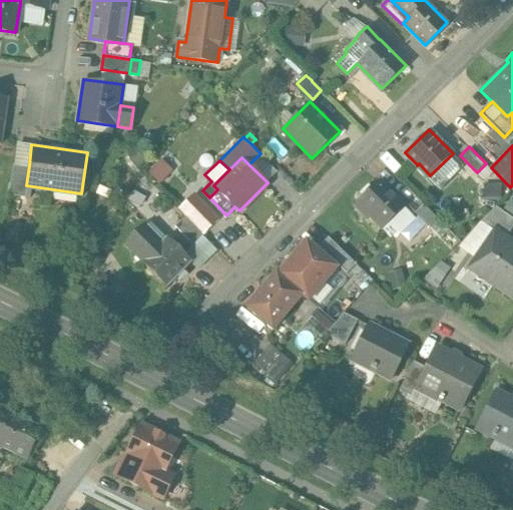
[(29,165),(13,163),(9,192),(25,194),(26,185),(29,165)]
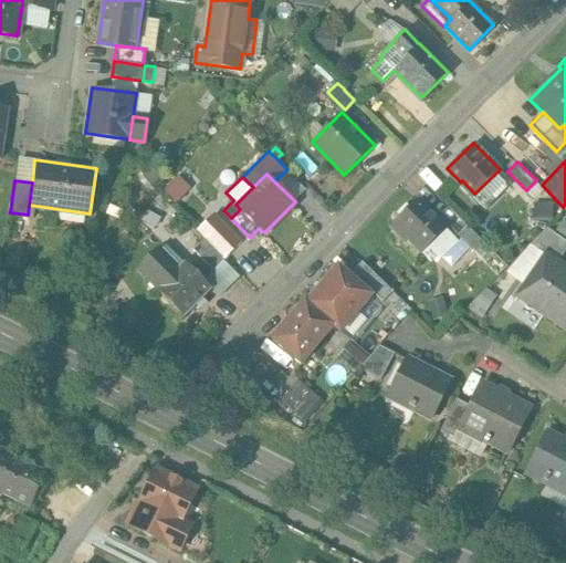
[(430,259),(431,259),(437,253),(439,256),(457,238),(418,199),(392,223),(392,225),(402,236),(405,233),(430,259)]
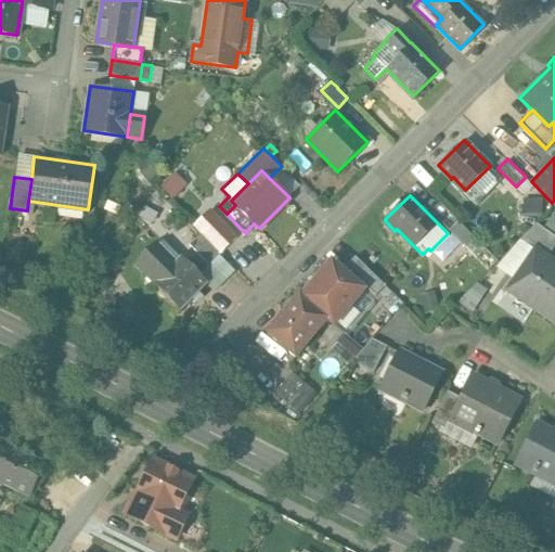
[(542,213),(542,195),(524,195),(523,213),(542,213)]
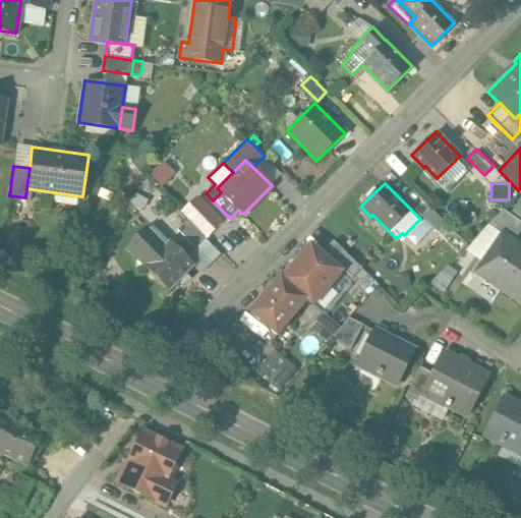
[(413,188),(404,196),(421,214),(430,206),(413,188)]
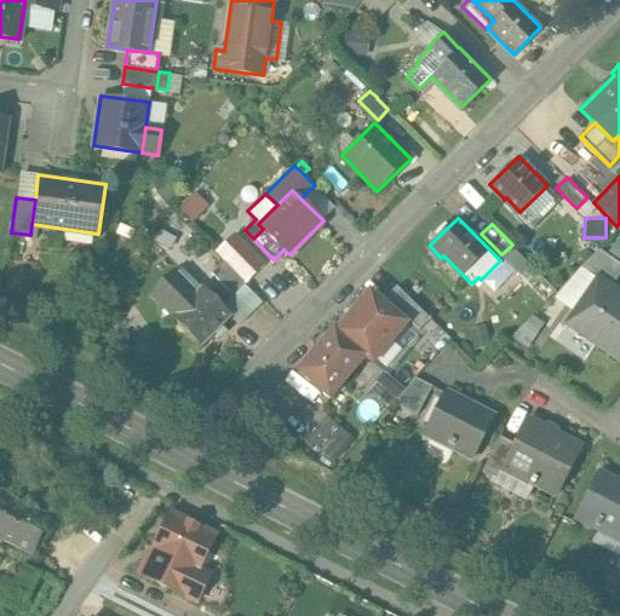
[(216,249),(248,280),(268,259),(235,229),(216,249)]
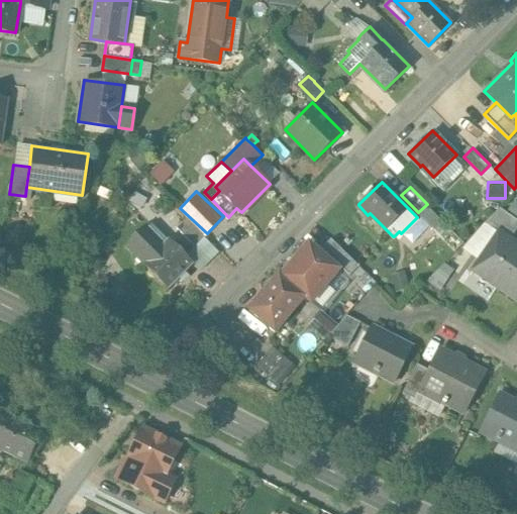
[(427,204),(418,212),(434,228),(443,220),(427,204)]
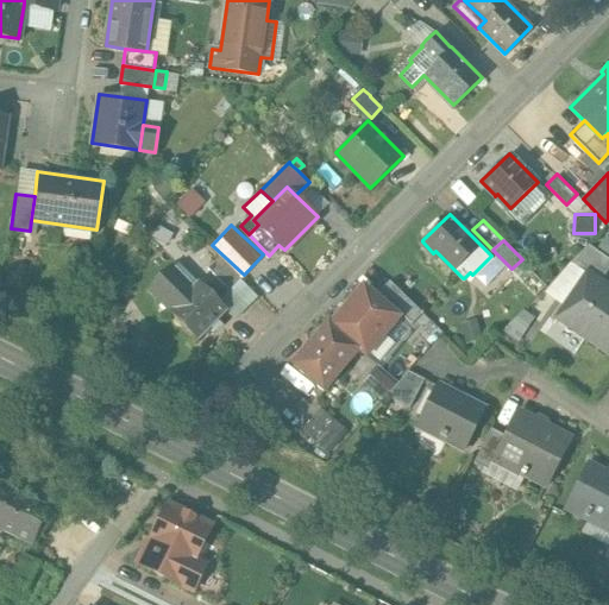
[(608,266),(608,257),(598,250),(588,243),(570,260),(586,271),(588,270),(601,279),(608,266)]
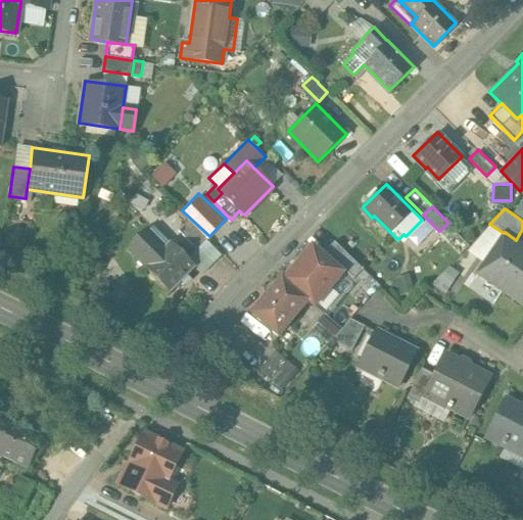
[(179,229),(196,246),(197,247),(207,237),(189,220),(188,219),(179,229)]
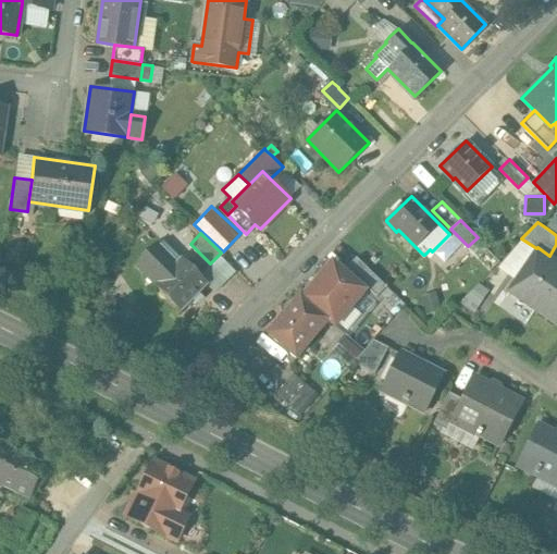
[(155,284),(157,286),(158,287),(181,309),(208,282),(199,274),(206,268),(201,263),(198,260),(192,267),(181,256),(172,266),(151,245),(134,263),(155,283),(155,284)]
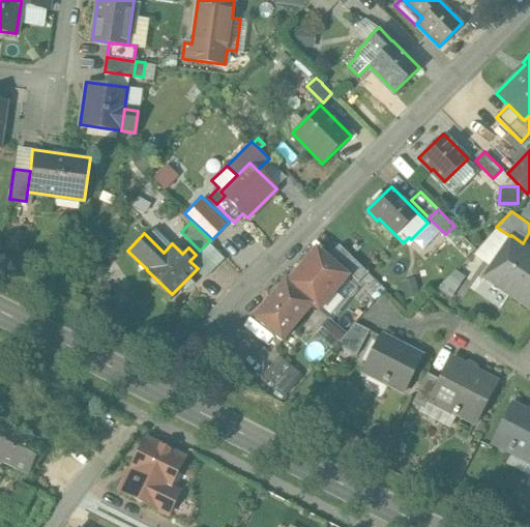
[(529,249),(511,236),(484,274),(529,305),(529,249)]
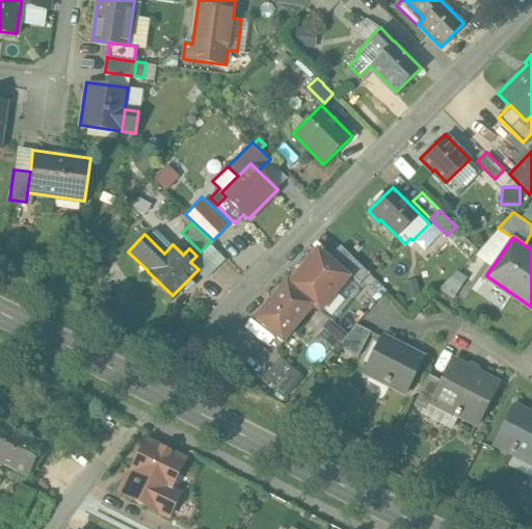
[(323,254),(348,275),(357,265),(331,243),(323,254)]
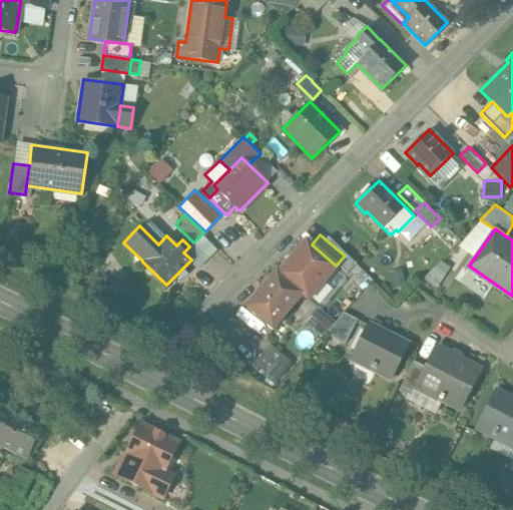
[(312,244),(306,239),(297,250),(295,249),(286,260),(286,261),(287,262),(278,273),(302,293),(309,298),(336,266),(312,244)]
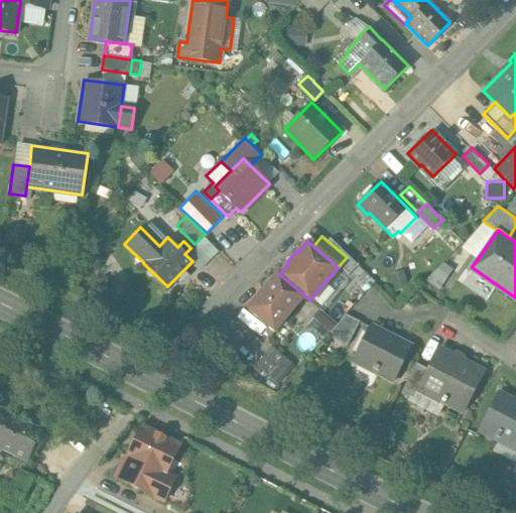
[(279,274),(278,272),(248,307),(274,330),(303,294),(279,274)]
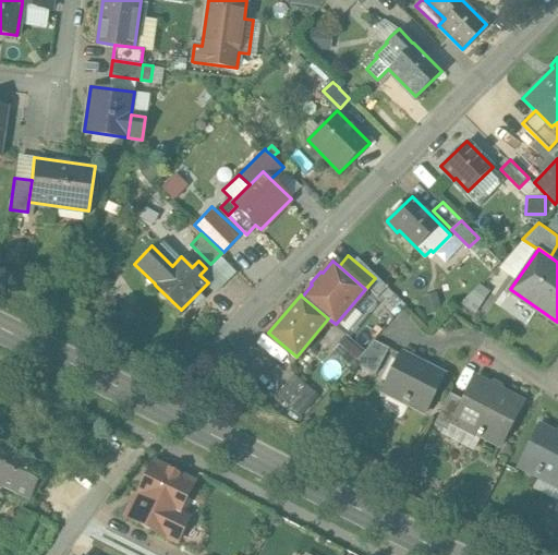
[(363,348),(346,334),(334,349),(351,362),(363,348)]
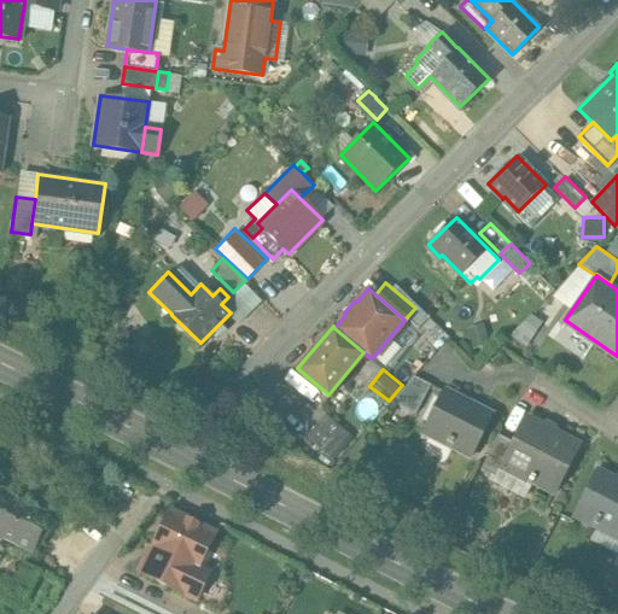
[(415,411),(421,401),(430,382),(414,374),(392,399),(415,411)]
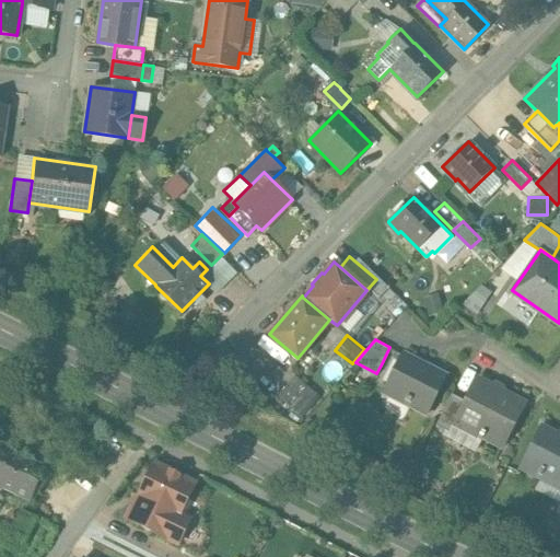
[(387,392),(389,392),(389,393),(427,412),(445,375),(407,356),(387,392)]
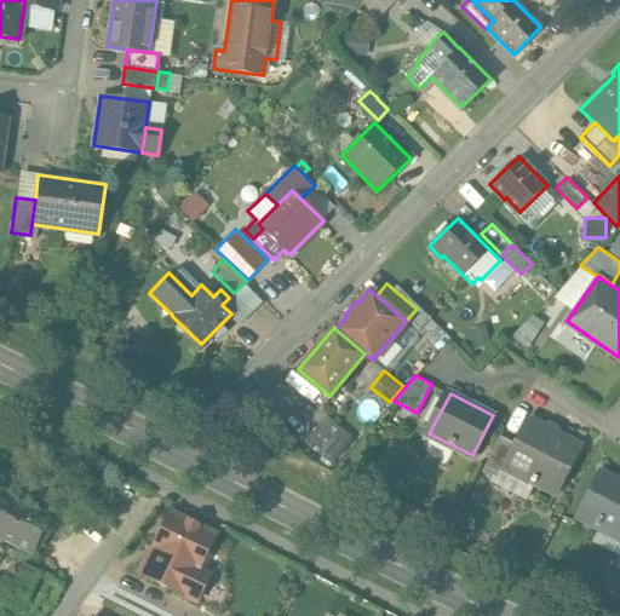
[(308,439),(336,460),(355,433),(327,413),(308,439)]
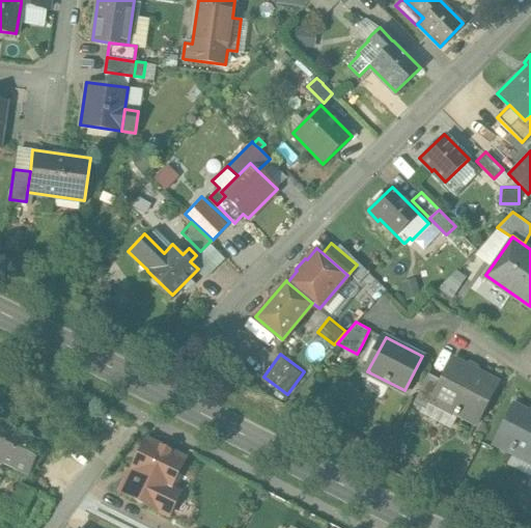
[(475,423),(485,405),(498,381),(453,357),(430,399),(475,423)]
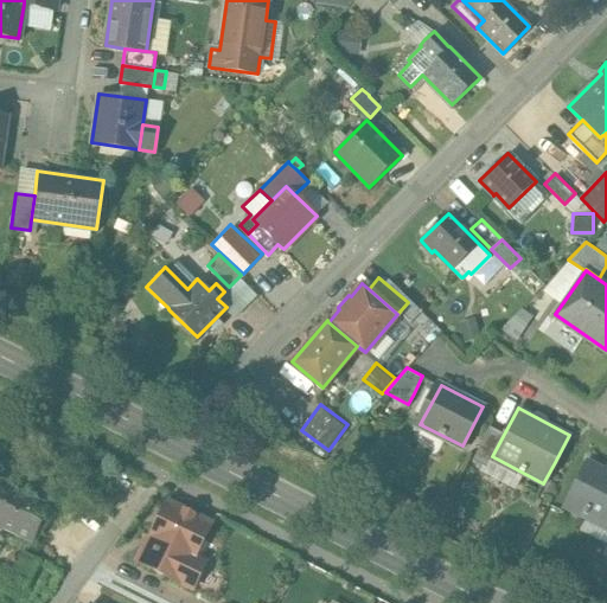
[(504,434),(497,429),(489,425),(472,459),(487,467),(487,466),(504,434)]
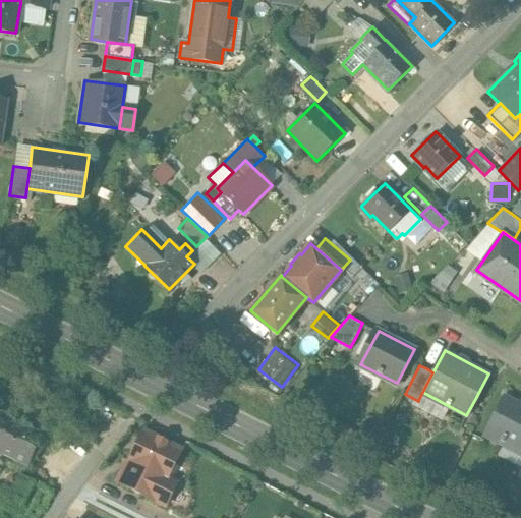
[(520,404),(504,396),(485,433),(486,434),(487,432),(488,432),(520,448),(520,404)]
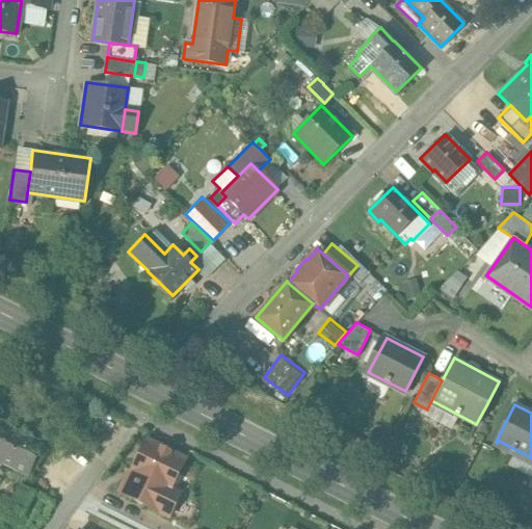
[(0,461),(2,463),(2,461),(3,461),(3,460),(29,473),(44,444),(43,444),(40,442),(0,422),(0,461)]
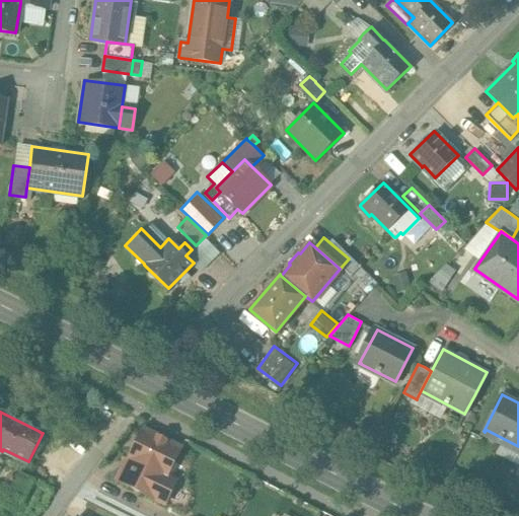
[(142,428),(128,457),(165,475),(180,446),(179,446),(167,440),(166,440),(166,439),(165,439),(156,434),(142,428)]
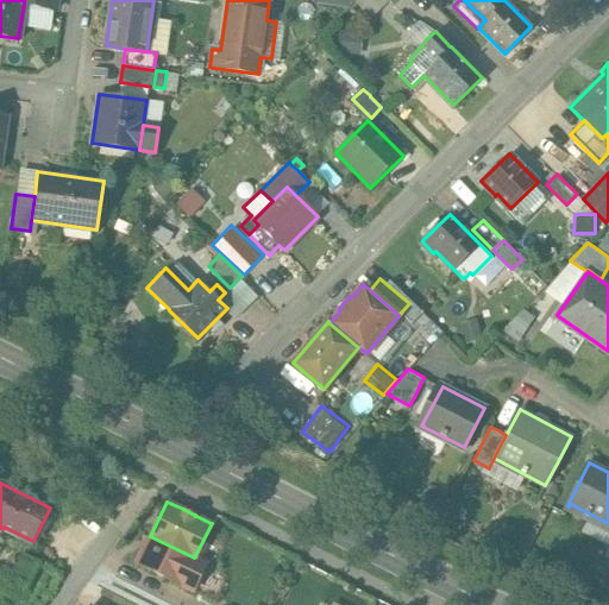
[(205,563),(194,558),(150,536),(149,536),(137,560),(193,588),(205,563)]
